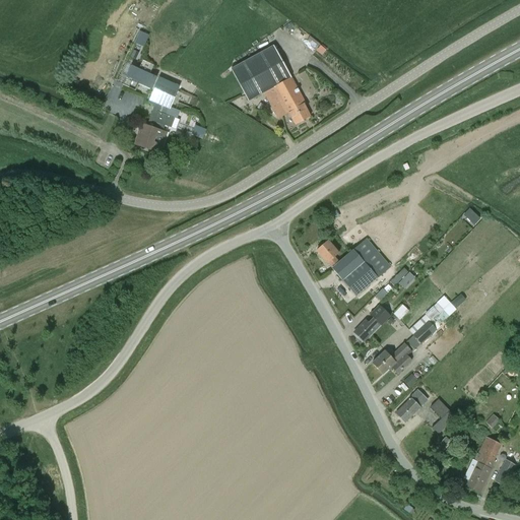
[(322,55),(326,49),(320,45),(315,50),(322,55)]
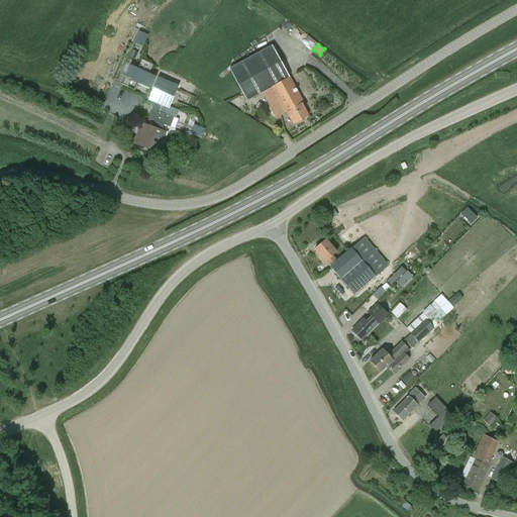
[(229,69),(230,70),(243,96),(246,101),(263,93),(277,118),(287,112),(293,124),(309,115),(302,103),(303,102),(290,77),(289,78),(272,45),(245,60),(229,69)]
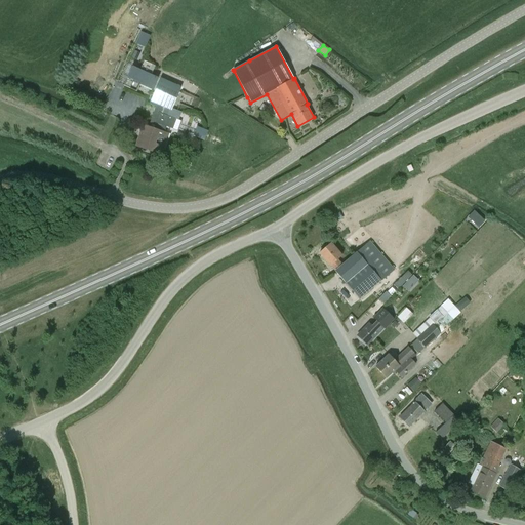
[(133,65),(123,86),(136,92),(140,84),(153,89),(159,76),(133,65)]
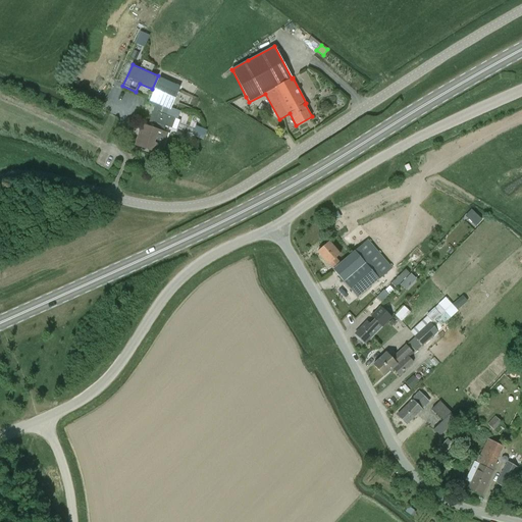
[(307,71),(296,76),(307,101),(318,96),(307,71)]
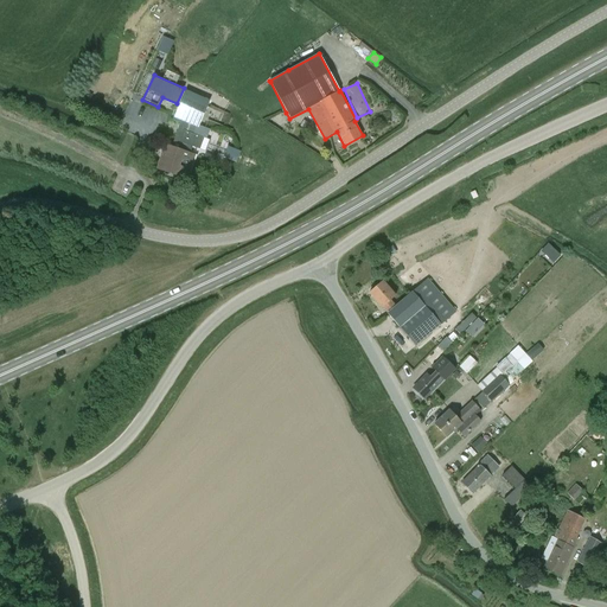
[(199,149),(204,138),(186,131),(190,123),(197,127),(209,100),(187,91),(186,97),(185,96),(177,119),(180,120),(171,147),(168,154),(163,152),(155,170),(179,178),(179,176),(189,178),(196,155),(190,153),(192,146),(199,149)]
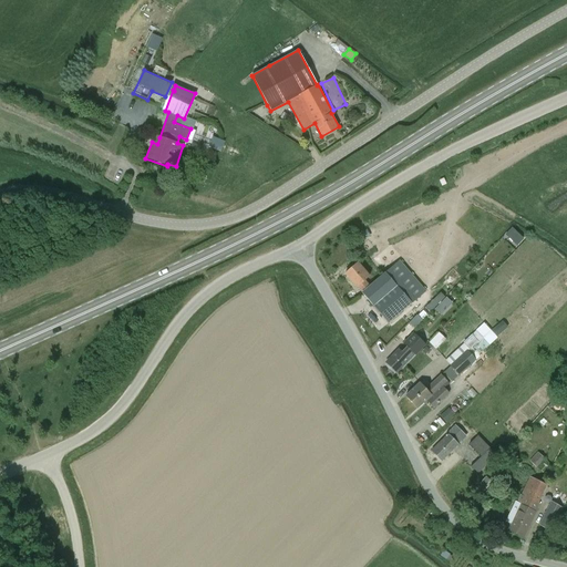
[(425,291),(400,259),(385,271),(369,286),(364,280),(367,278),(369,276),(358,263),(346,274),(357,287),(361,292),(373,307),(389,323),(425,291)]
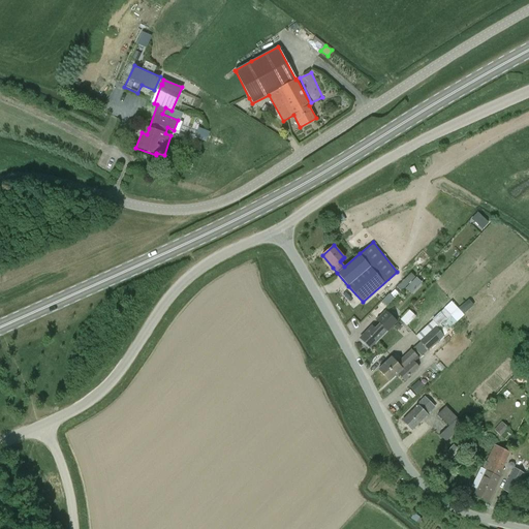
[(382,304),(372,312),(375,316),(386,309),(382,304)]
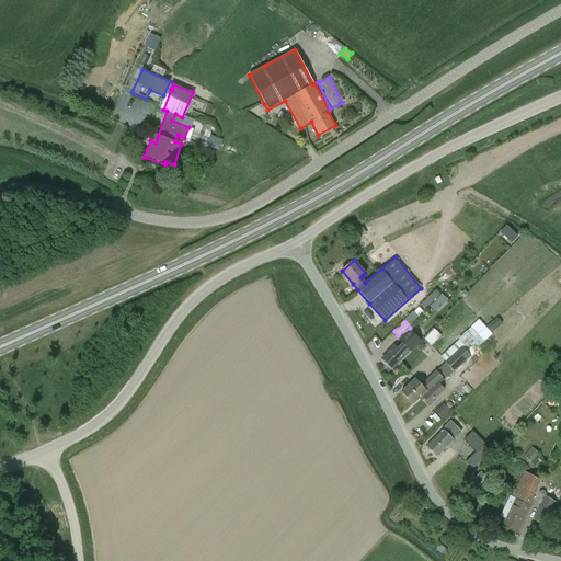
[(473,339),(478,334),(470,327),(459,338),(467,345),(473,339)]
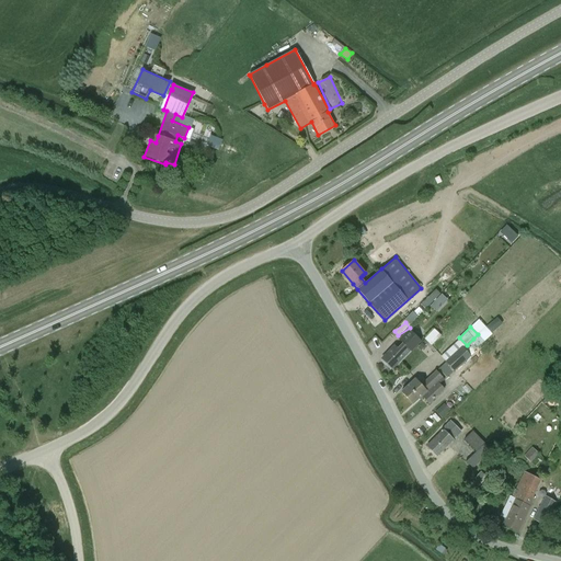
[(485,328),(478,334),(473,339),(467,345),(469,348),(450,366),(455,371),(473,354),(472,352),(483,342),(492,334),(485,328)]
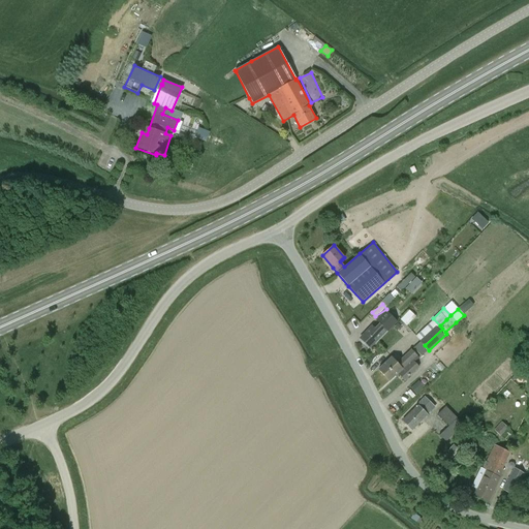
[(372,325),(360,338),(370,347),(386,331),(387,332),(397,321),(385,310),(376,320),(380,324),(376,330),(372,325)]
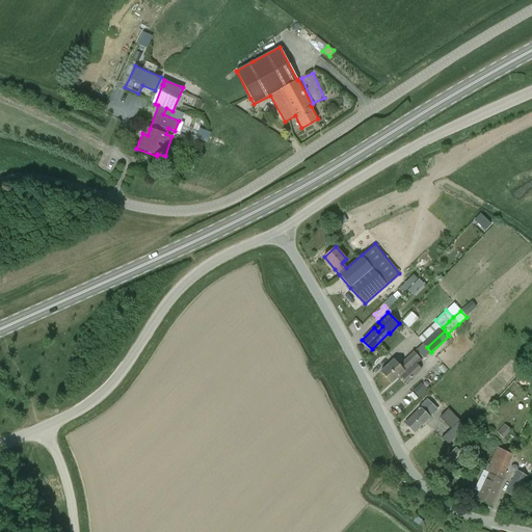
[(411,312),(402,321),(406,326),(416,316),(411,312)]
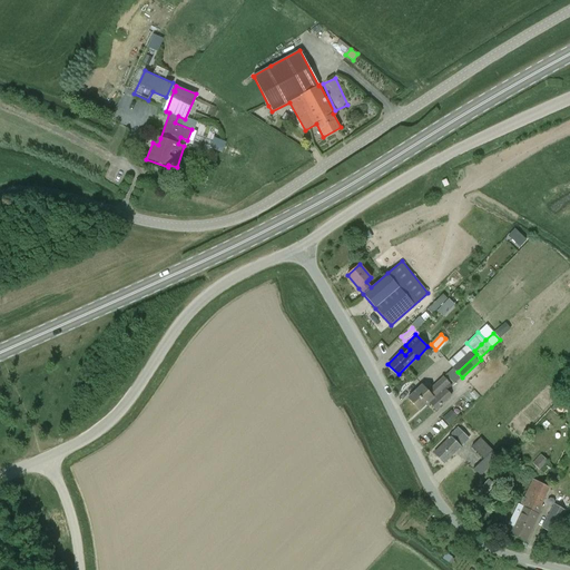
[(452,367),(458,372),(477,354),(474,351),(471,353),(470,351),(452,367)]
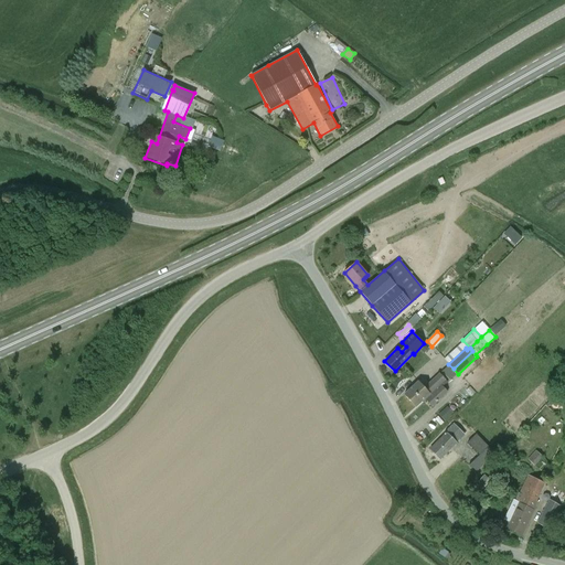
[(415,407),(422,402),(423,404),(426,401),(432,406),(448,392),(443,385),(447,381),(440,373),(425,387),(418,381),(404,394),(415,407)]
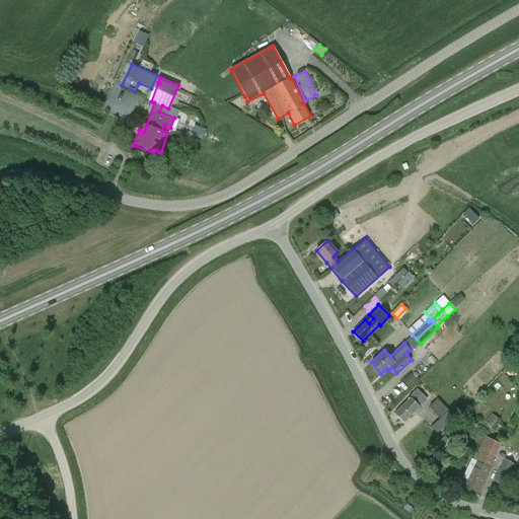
[(426,398),(417,389),(410,397),(394,413),(404,422),(419,406),(423,402),(423,401),(426,398)]
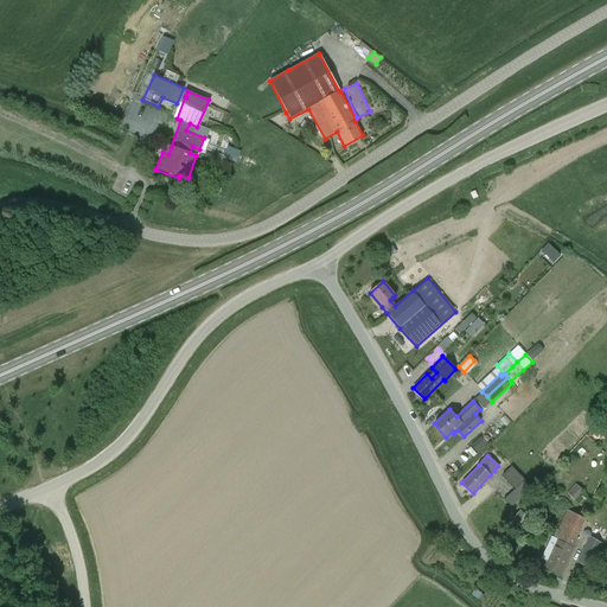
[(502,475),(513,489),(504,499),(511,508),(531,487),(511,466),(502,475)]
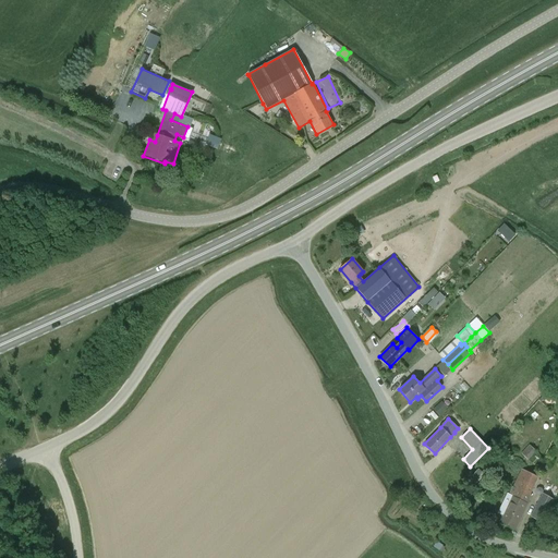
[(529,445),(521,453),(528,460),(536,451),(529,445)]
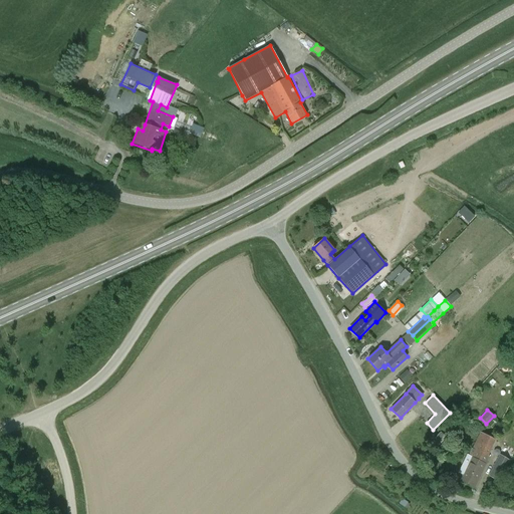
[(433,441),(439,446),(447,438),(441,432),(433,441)]
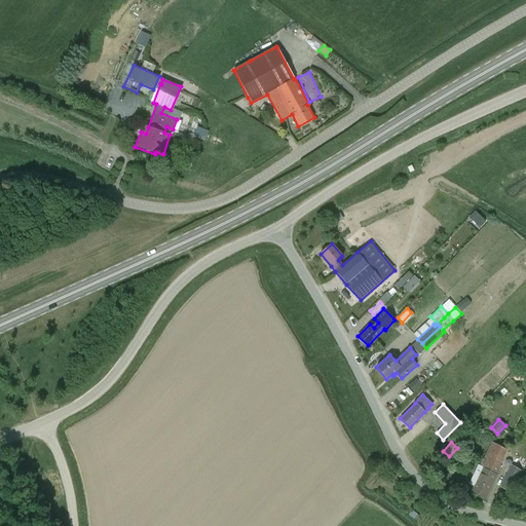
[(474,486),(471,491),(486,498),(500,467),(498,466),(505,450),(491,442),(480,465),(478,464),(468,484),(474,486)]
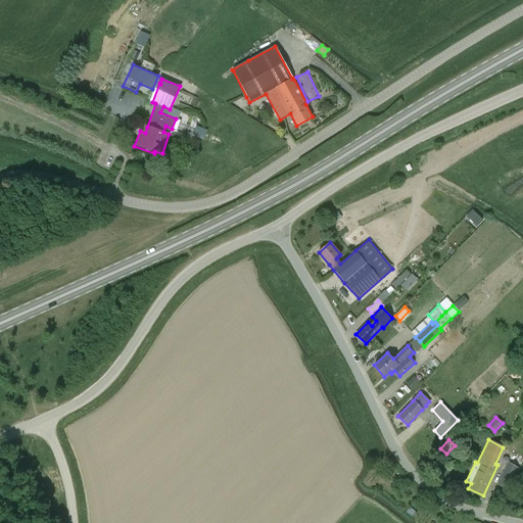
[(508,490),(518,468),(508,462),(497,484),(508,490)]
